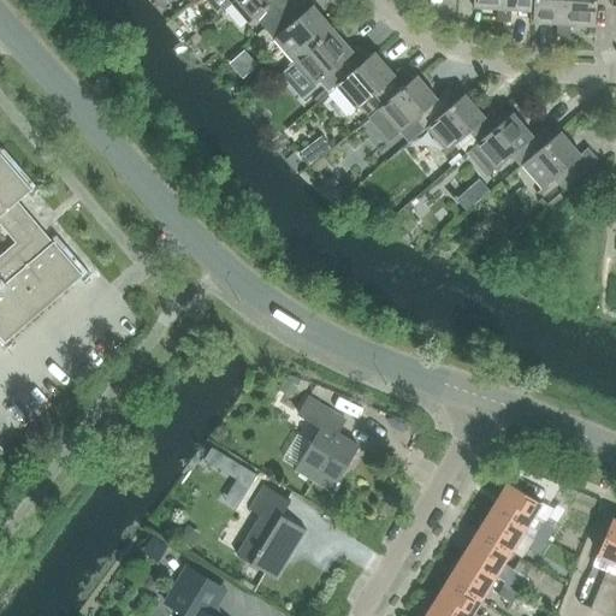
[(234,0),(232,3),(249,23),(256,17),(266,28),(283,13),(297,0),(234,0)]
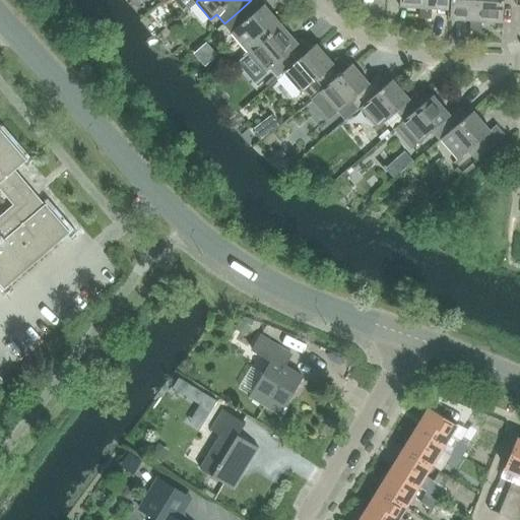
[(251,0),(239,11),(224,23),(233,33),(250,52),(281,24),(265,5),(267,4),(263,0),(251,0)]
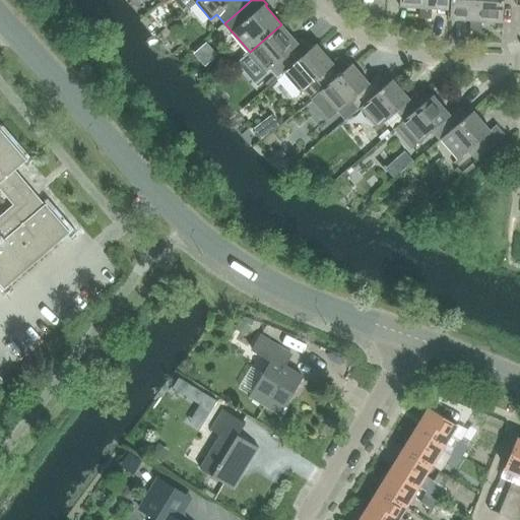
[(433,8),(451,9),(452,9),(452,0),(427,0),(427,8),(420,7),(419,18),(432,19),(433,8)]
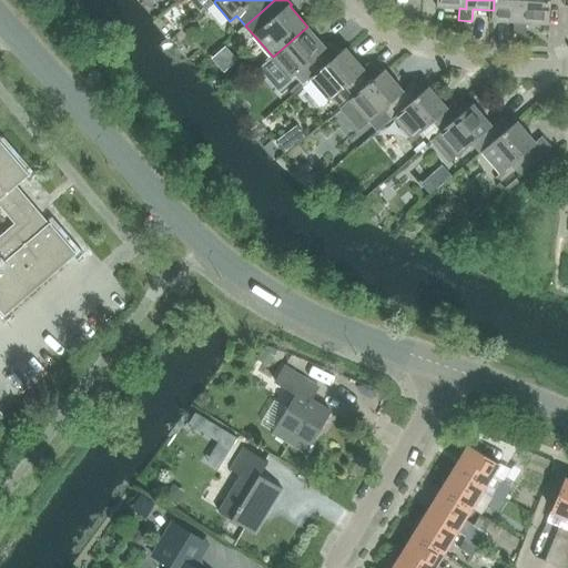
[(493,10),(492,20),(515,22),(514,34),(520,34),(527,36),(527,23),(520,22),(521,0),(494,0),(494,10),(493,10)]
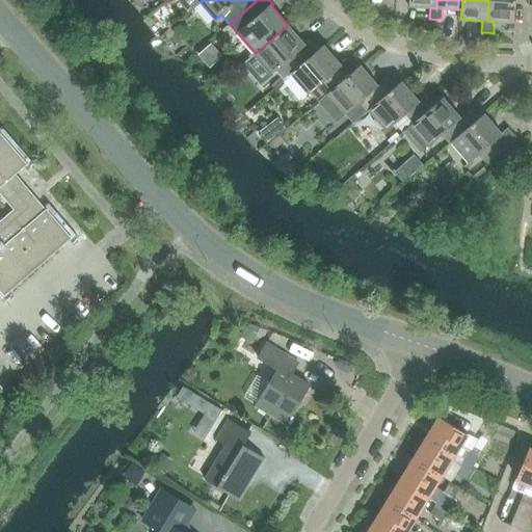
[(488,0),(487,21),(494,22),(514,23),(515,0),(521,0),(529,0),(488,0)]
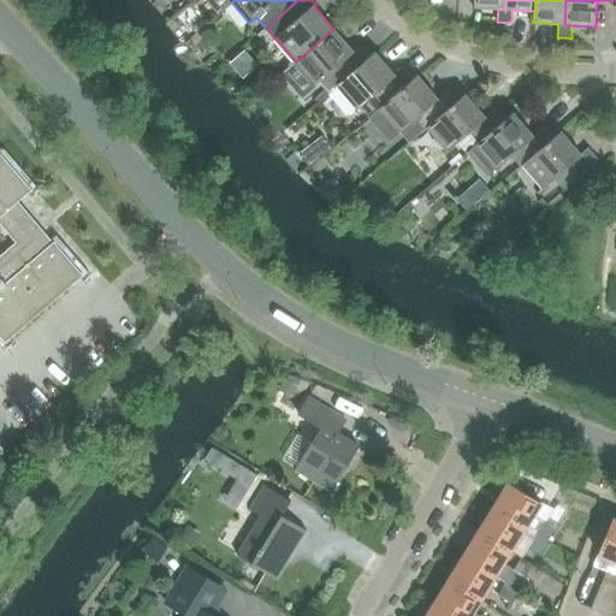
[(333,29),(296,61),(317,86),(320,83),(329,93),(337,86),(338,84),(342,82),(365,60),(356,49),(354,52),(338,34),(333,29)]
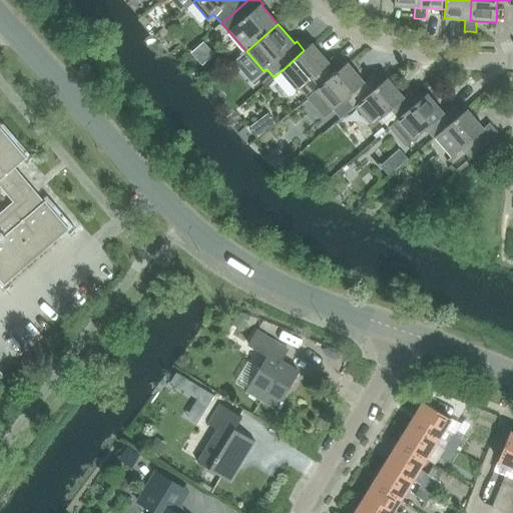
[(200,41),(194,46),(197,50),(203,44),(200,41)]
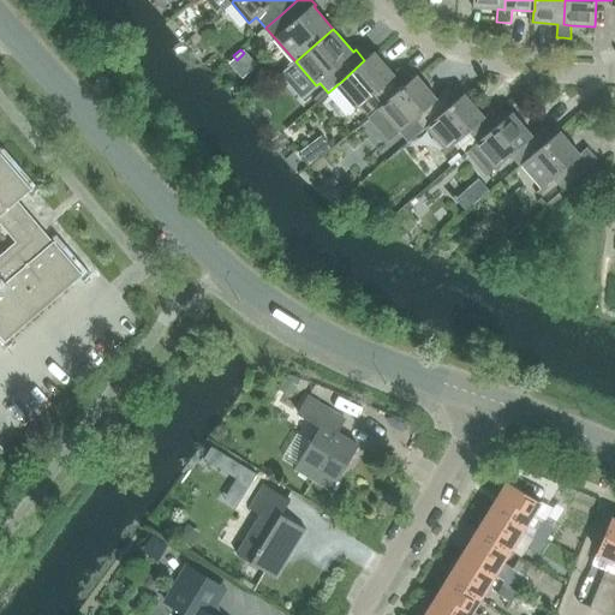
[(338,84),(336,85),(338,87),(357,109),(360,106),(369,117),(378,108),(388,100),(411,79),(402,69),(394,76),(374,52),(364,60),(341,82),(338,84)]
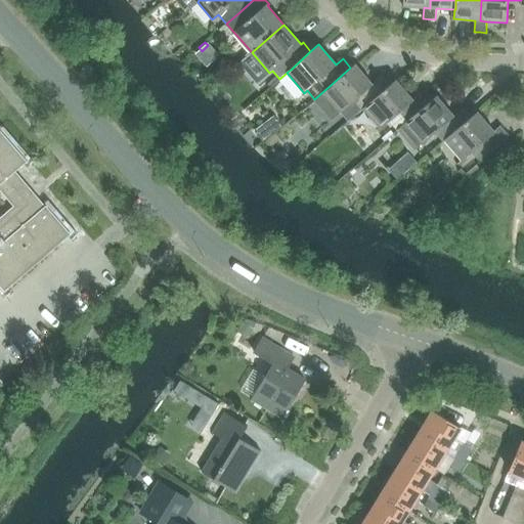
[(359,96),(366,105),(387,87),(379,79),(372,84),(354,64),(350,68),(331,85),(322,92),(340,113),(359,96)]
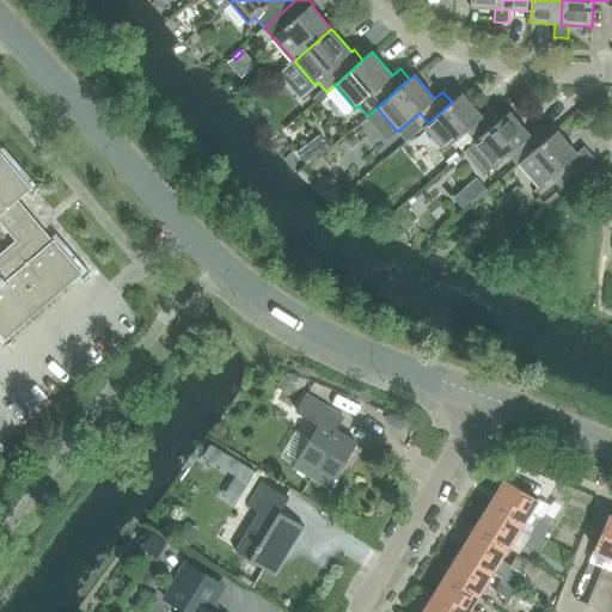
[(466,132),(476,141),(499,121),(489,110),(482,117),(461,93),(452,102),(428,123),(424,127),(445,151),(466,132)]
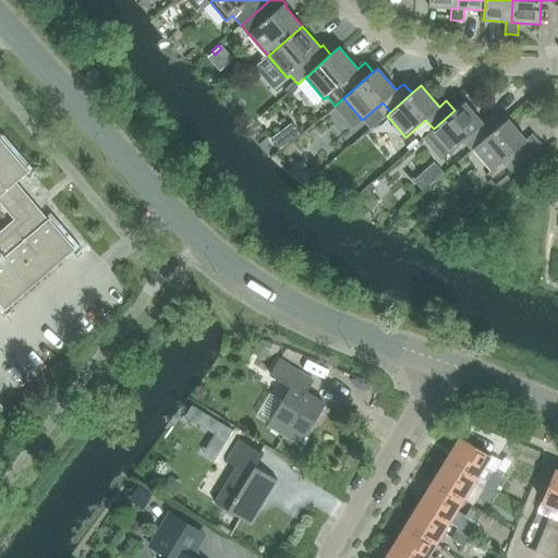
[(276,97),(270,89),(264,95),(269,102),(276,97)]
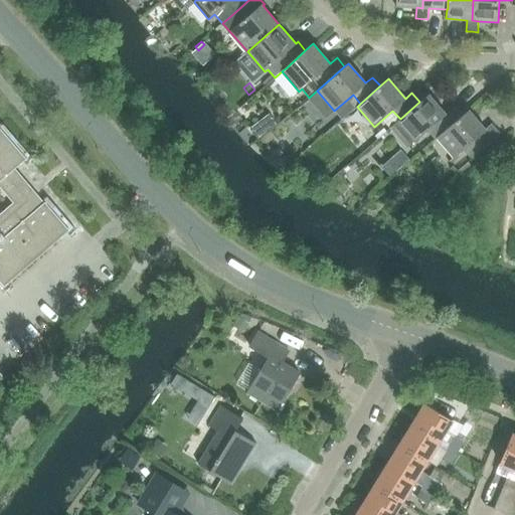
[(400,119),(389,129),(406,148),(426,131),(435,140),(438,138),(441,135),(463,115),(462,114),(455,106),(445,114),(428,95),(419,102),(400,119)]
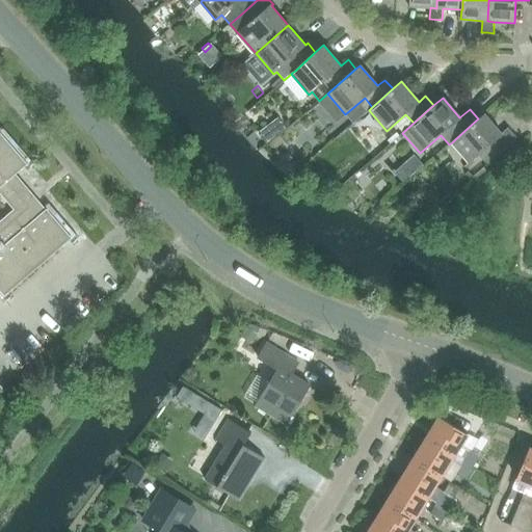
[(455,139),(452,142),(470,163),(478,155),(487,164),(497,156),(517,138),(510,130),(508,128),(501,134),(486,117),(483,114),(479,117),(478,118),(455,139)]
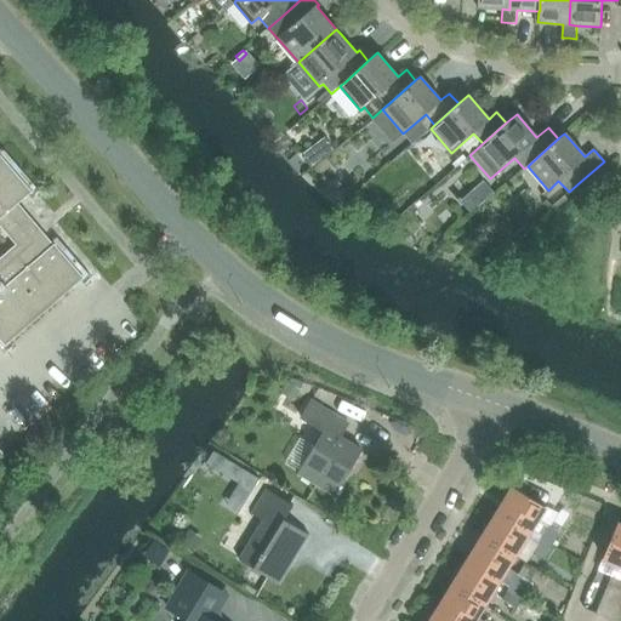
[(311,149),(303,154),(312,165),(320,159),(334,148),(326,137),(311,149)]
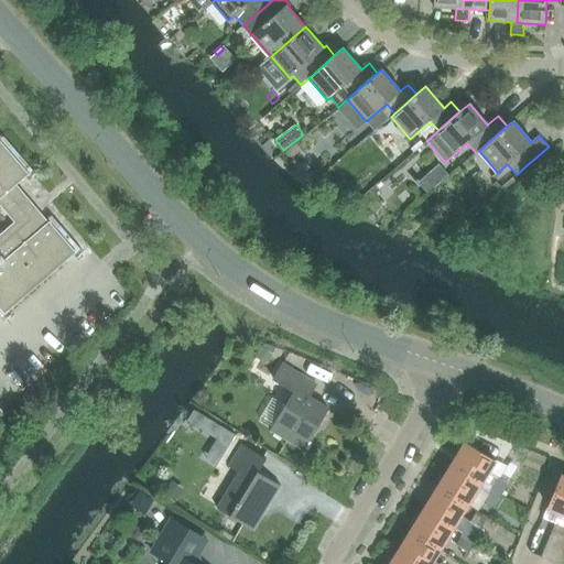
[(13,185),(30,172),(1,139),(0,139),(0,306),(4,312),(60,266),(76,251),(51,220),(50,221),(40,210),(34,204),(22,190),(19,192),(13,185)]
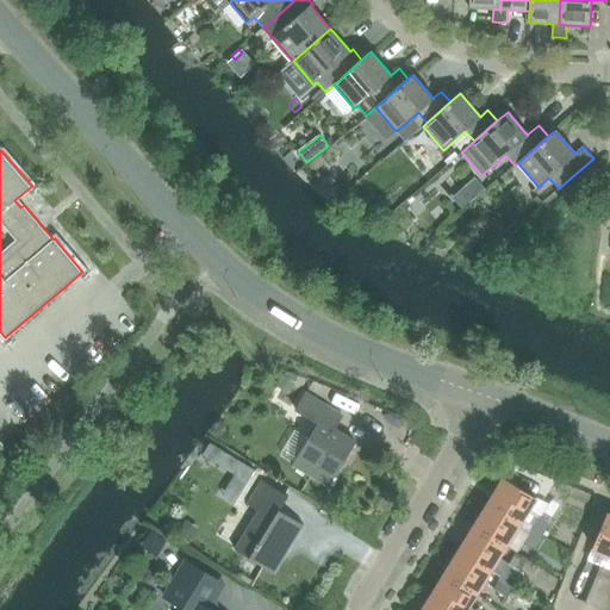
[(475,180),(464,190),(473,201),(484,191),(475,180)]
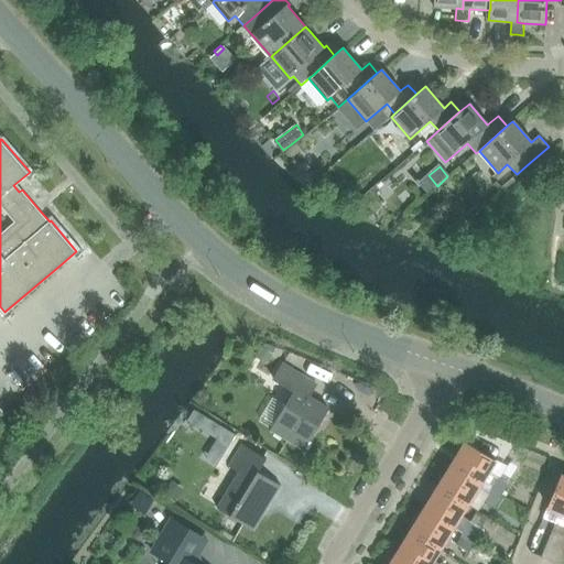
[(259,346),(253,355),(266,362),(271,353),(259,346)]
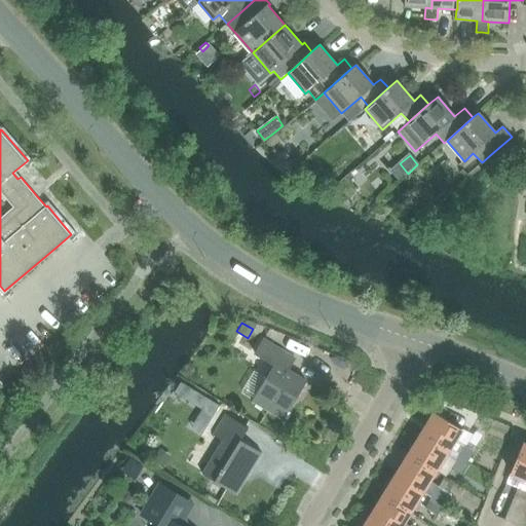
[(294,360),(289,355),(263,340),(255,354),(274,366),(253,402),(282,420),(306,381),(288,370),(294,360)]
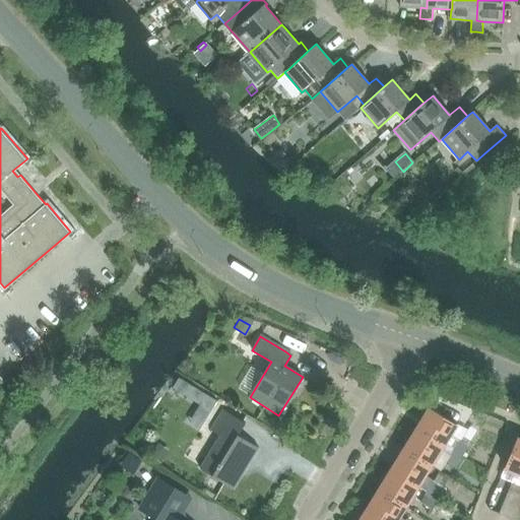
[(204,401),(197,412),(211,420),(217,409),(204,401)]
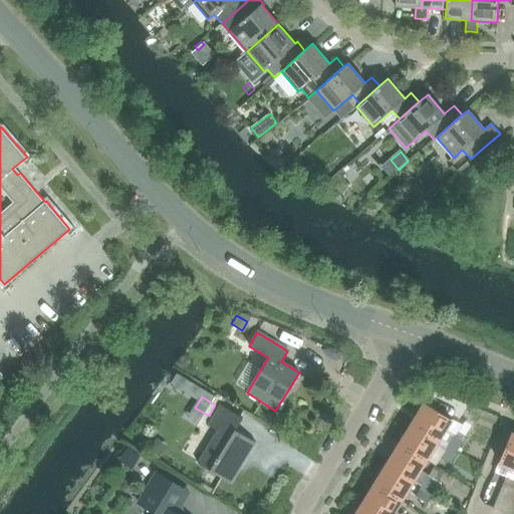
[(425,403),(412,424),(438,440),(439,440),(447,445),(456,451),(463,440),(445,429),(451,420),(425,403)]
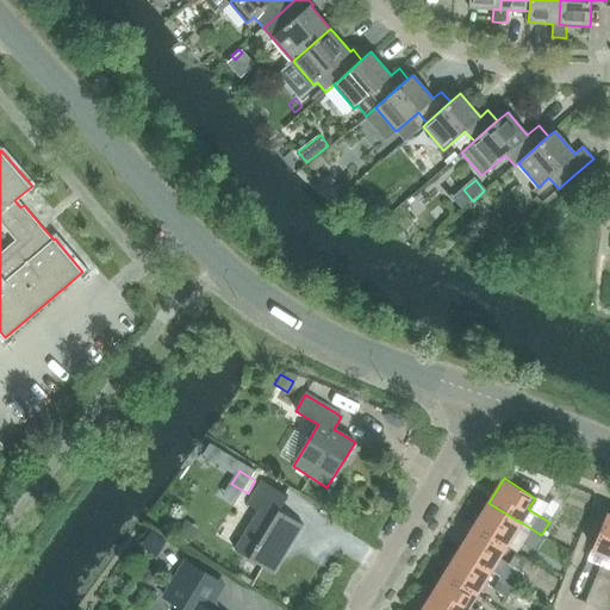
[(235,549),(274,573),(304,526),(279,510),(288,496),(262,480),(247,504),(259,511),(235,549)]
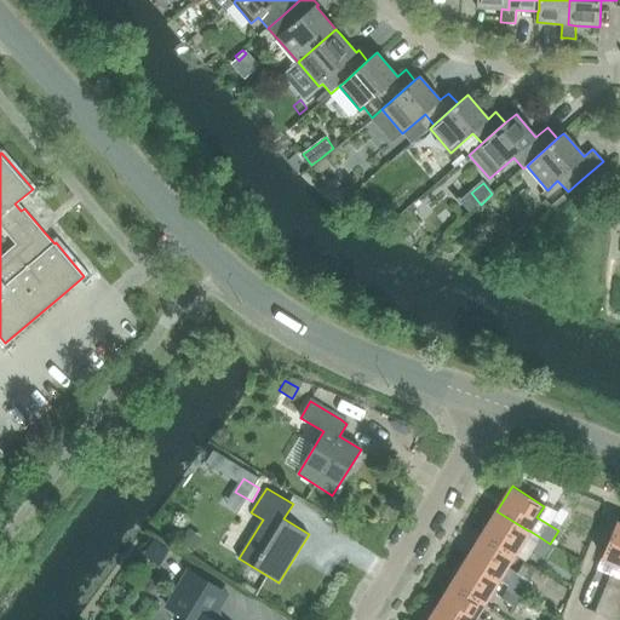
[(497,511),(481,535),(514,556),(528,530),(497,511)]
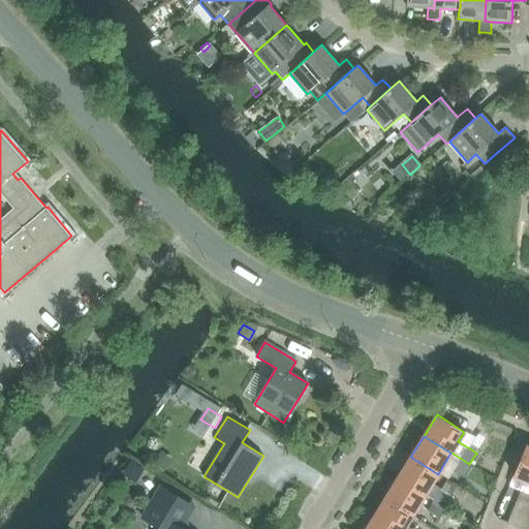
[(528,481),(528,446),(526,445),(514,476),(528,481)]
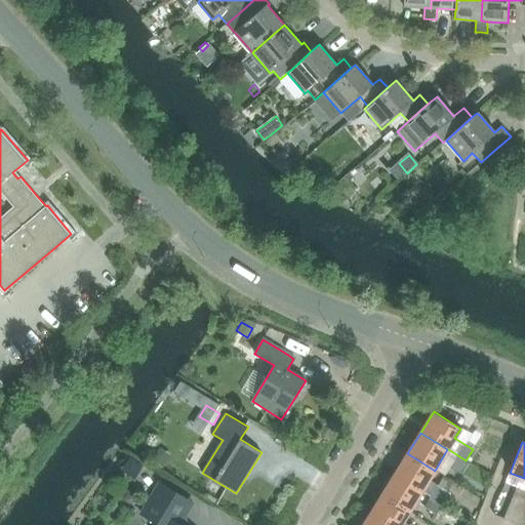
[(152,459),(162,467),(168,457),(158,450),(152,459)]
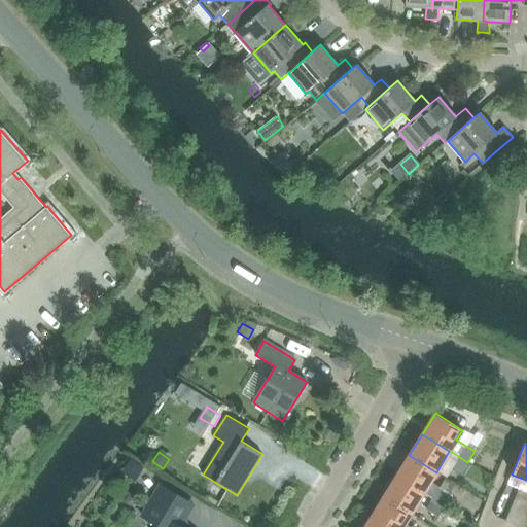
[(409,455),(396,477),(423,493),(424,492),(431,497),(442,503),(449,493),(430,482),(436,472),(409,455)]
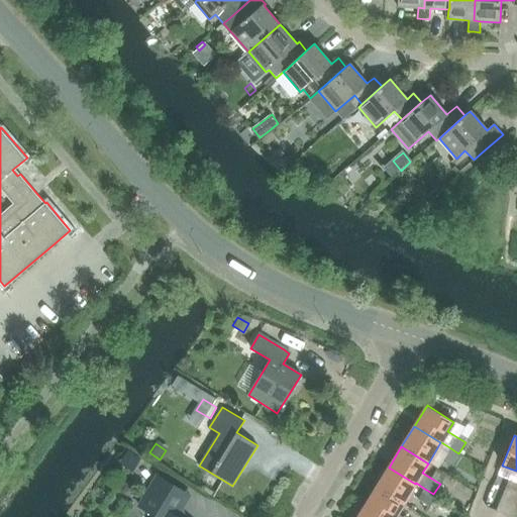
[(452,463),(458,453),(449,447),(442,457),(452,463)]
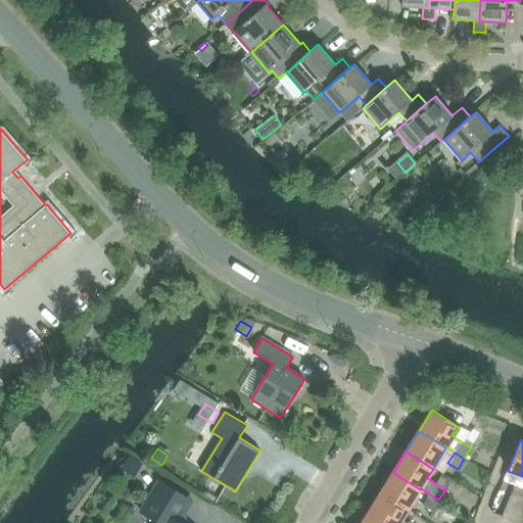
[(129,457),(123,466),(137,474),(143,466),(129,457)]
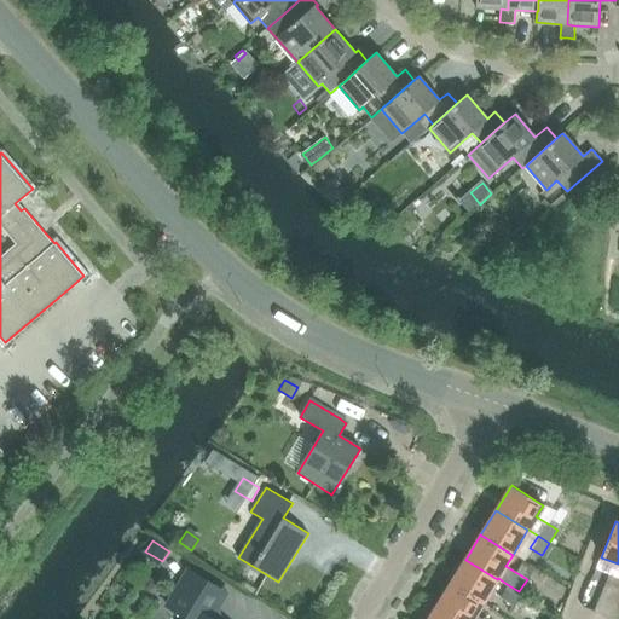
[(466,560),(451,584),(482,603),(497,579),(466,560)]
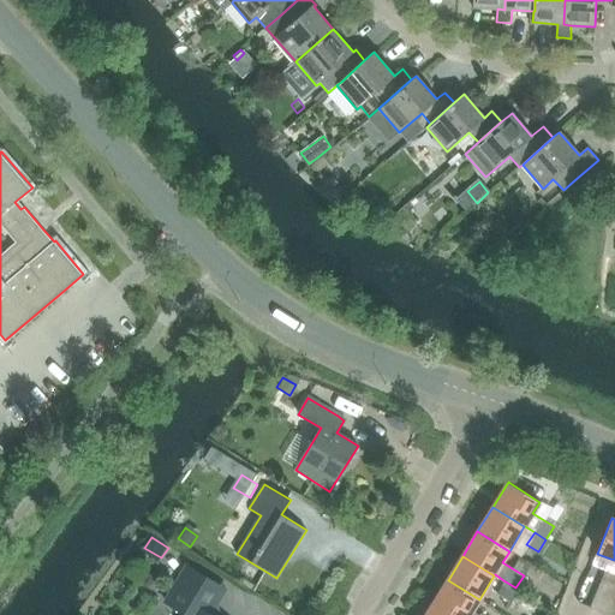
[(166,602),(185,614),(212,614),(195,604),(209,580),(187,567),(166,602)]
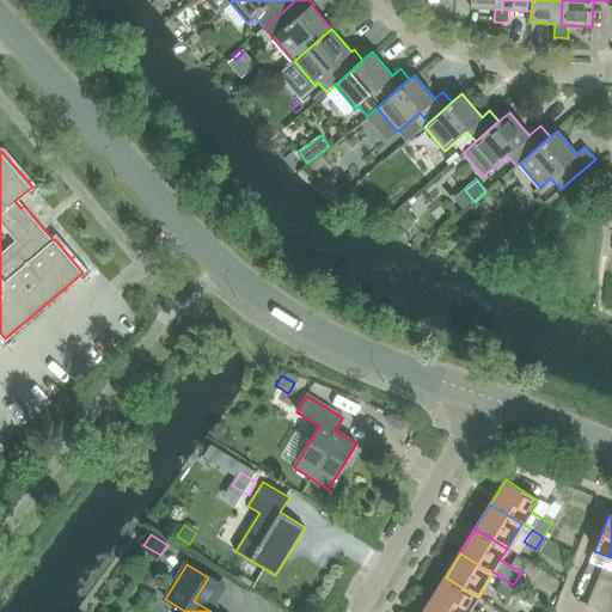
[(588,606),(601,611),(611,583),(611,571),(604,568),(588,606)]
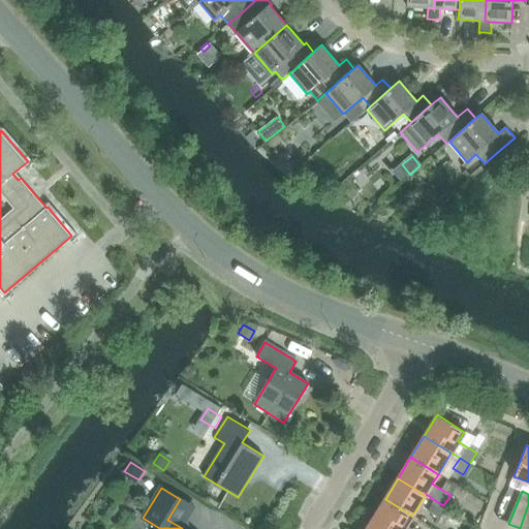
[(385,499),(372,520),(387,528),(412,528),(406,525),(412,516),(385,499)]
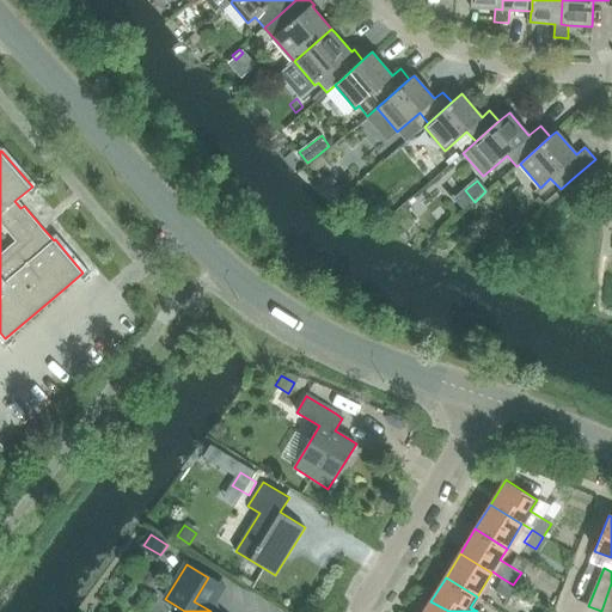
[(513,585),(501,577),(494,591),(506,598),(513,585)]
